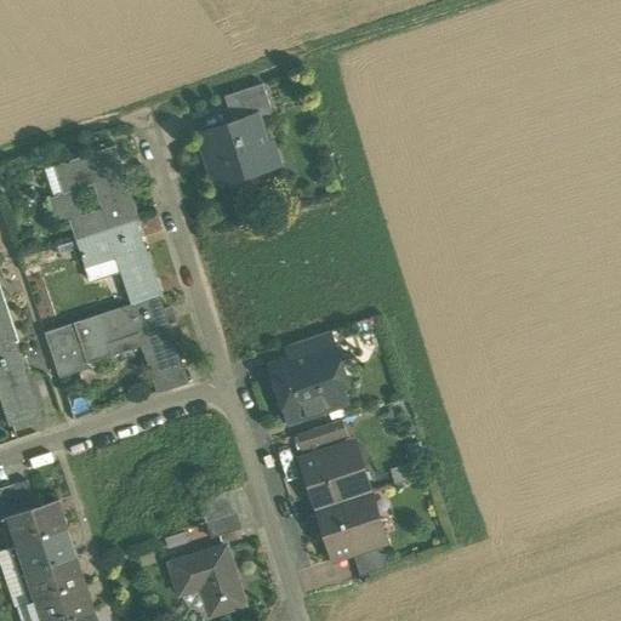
[(265,84),(226,96),(234,121),(257,114),(258,117),(273,112),(265,84)]
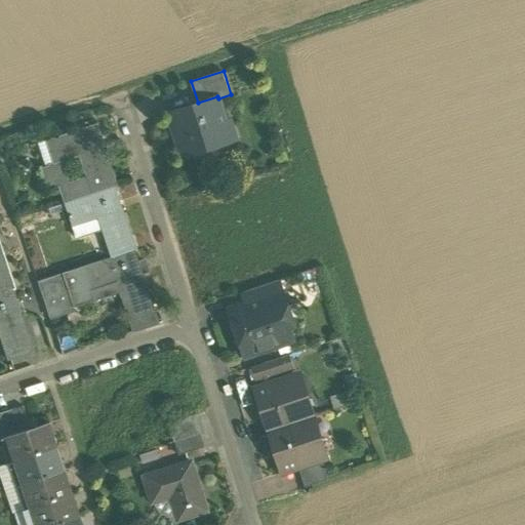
[(198,103),(170,112),(178,136),(177,137),(184,156),(226,143),(220,126),(227,124),(218,98),(217,96),(198,103)]
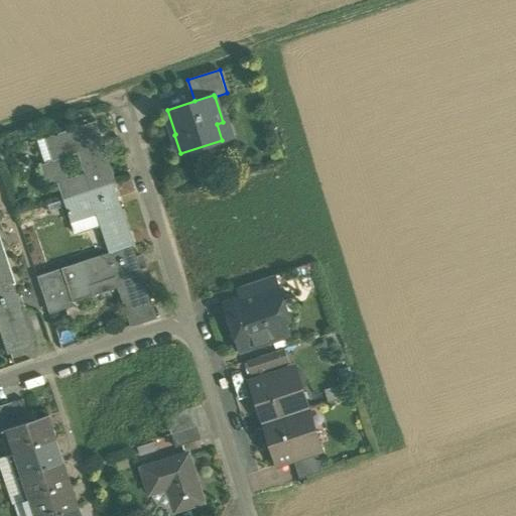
[(117,182),(98,122),(47,137),(54,160),(80,152),(92,190),(115,183),(117,182)]
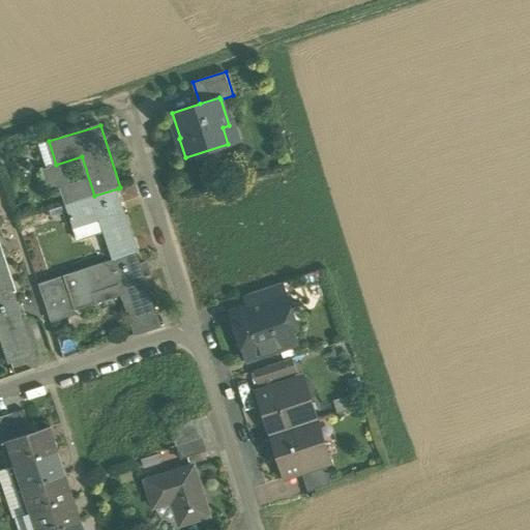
[(138,252),(118,188),(94,196),(66,205),(75,230),(100,222),(113,260),(137,252),(138,252)]
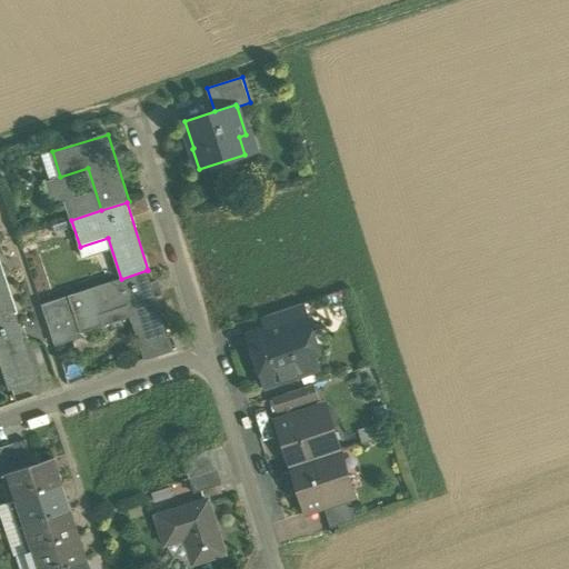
[(0,318),(16,313),(18,312),(0,259),(0,318)]
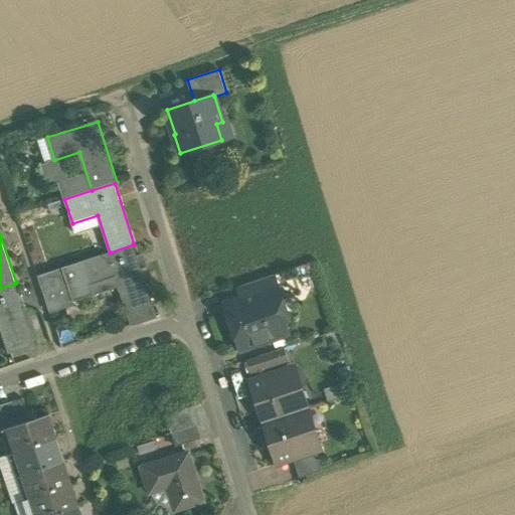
[(110,252),(82,261),(91,285),(92,284),(116,276),(129,315),(153,307),(133,244),(110,252)]
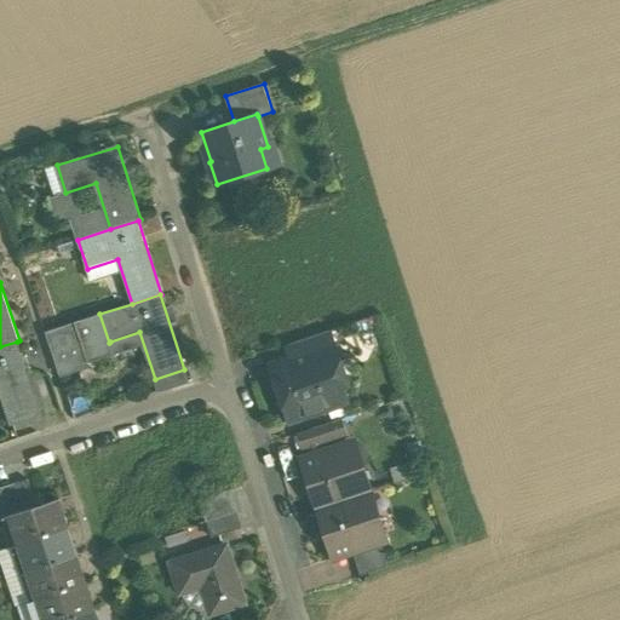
[(109,343),(99,314),(75,322),(90,363),(91,362),(115,355),(110,342),(109,343)]
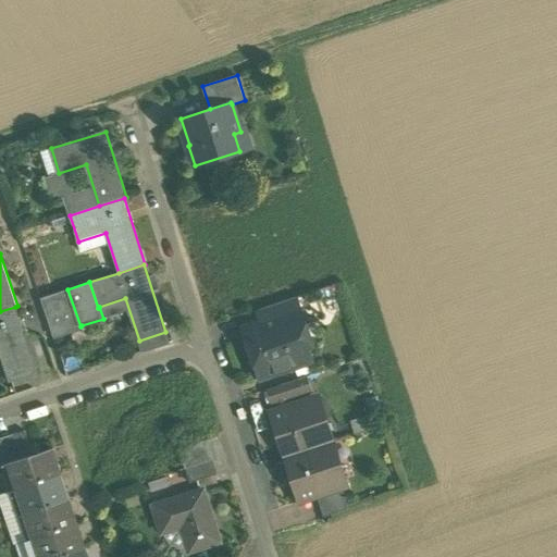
[(67,289),(41,298),(54,339),(84,330),(82,325),(81,326),(67,289)]
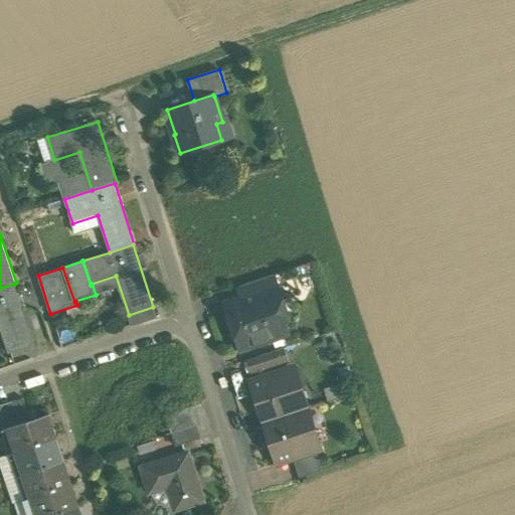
[(273,276),(238,287),(242,298),(277,287),(273,276)]
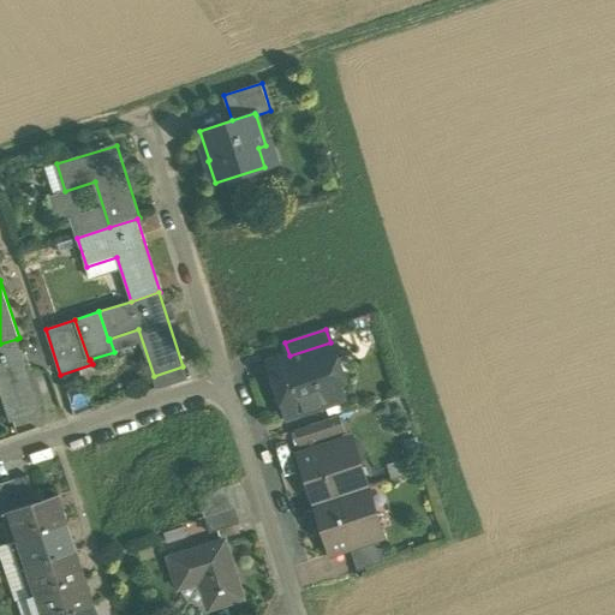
[(0,344),(0,388),(11,422),(41,412),(17,339),(0,344)]
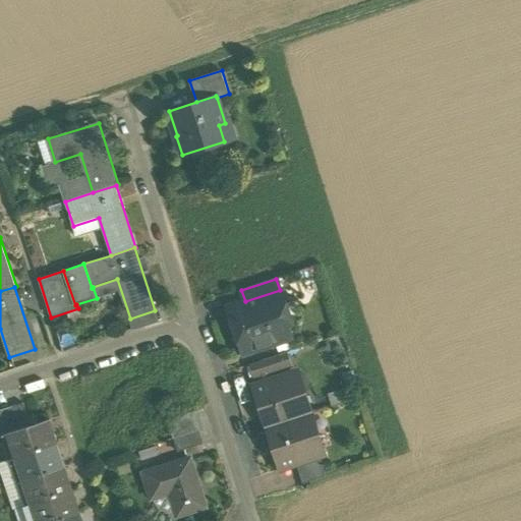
[(245,301),(228,307),(232,322),(235,322),(239,334),(237,336),(243,353),(290,337),(285,324),(290,320),(285,304),(279,304),(275,293),(280,292),(280,290),(245,301)]
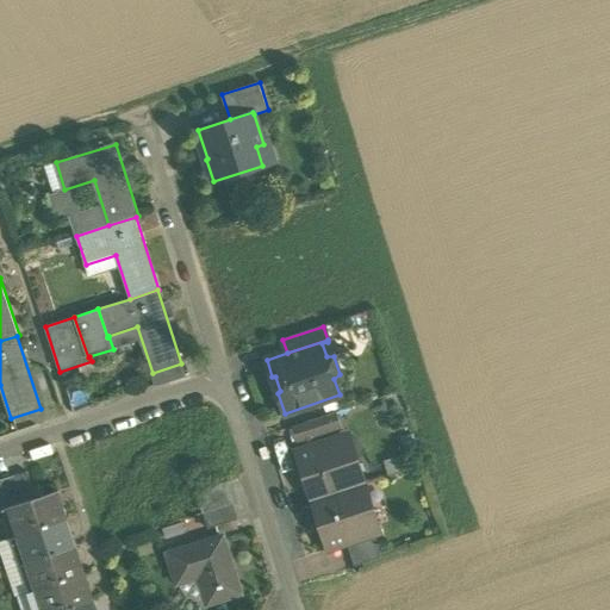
[(181,363),(153,373),(157,386),(186,377),(181,363)]
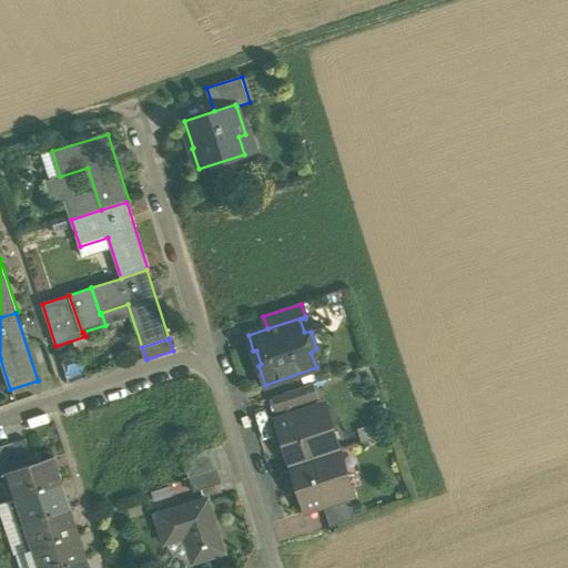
[(312,384),(285,393),(290,407),(316,399),(312,384)]
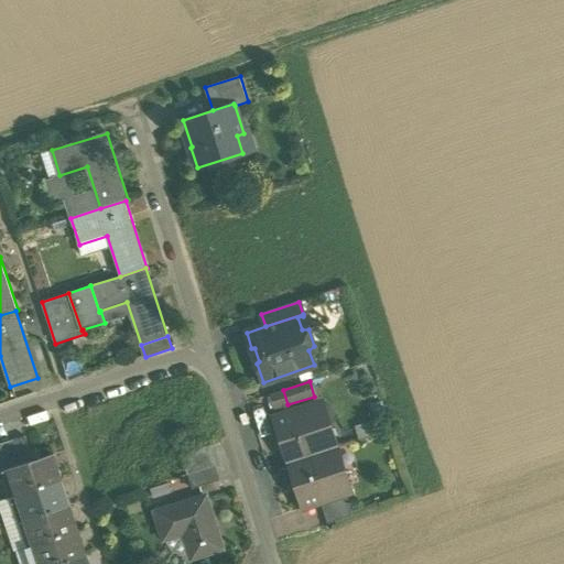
[(316,402),(273,416),(288,463),(332,448),(325,427),(328,419),(325,408),(316,402)]
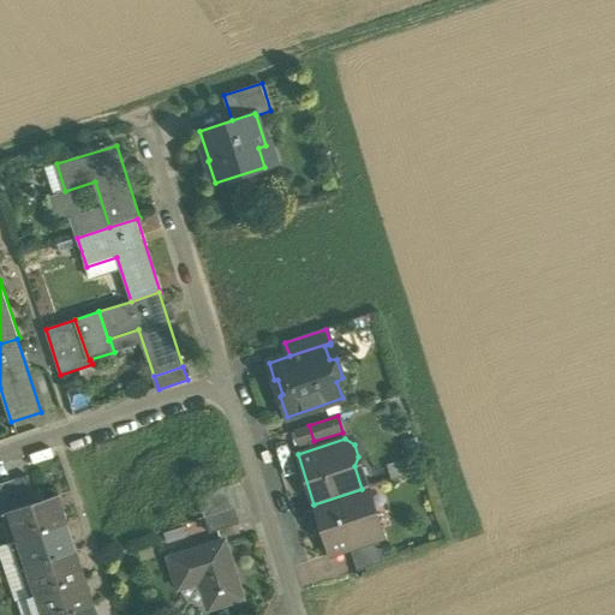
[(29,473),(15,478),(24,507),(37,502),(29,473)]
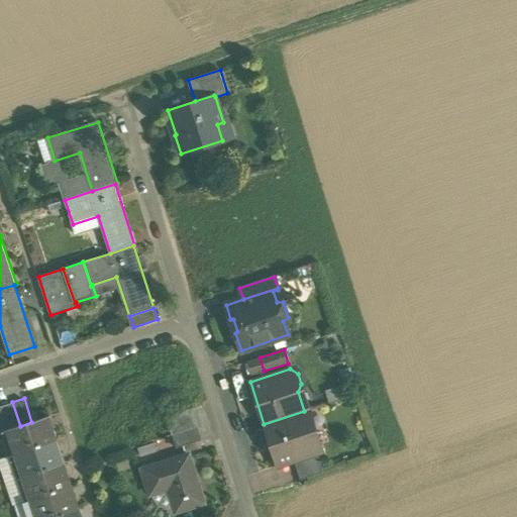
[(12,402),(0,406),(8,430),(20,426),(12,402)]
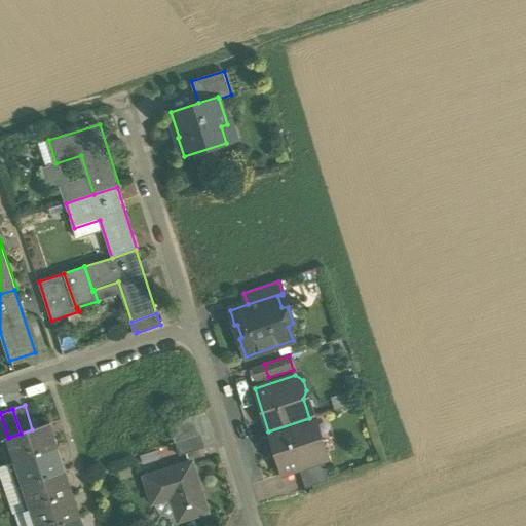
[(8,438),(0,413),(0,440),(7,438),(8,438)]
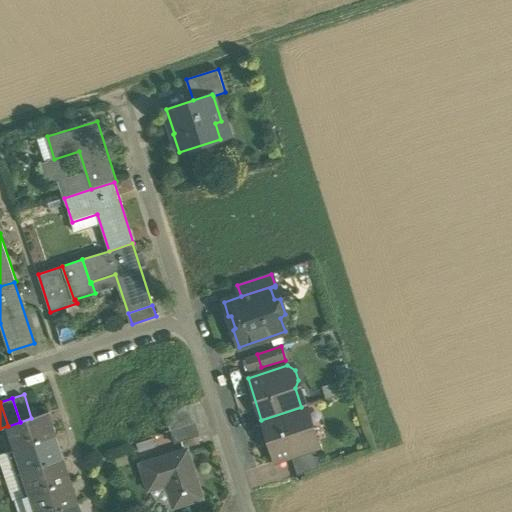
[(190,405),(165,413),(171,431),(196,423),(190,405)]
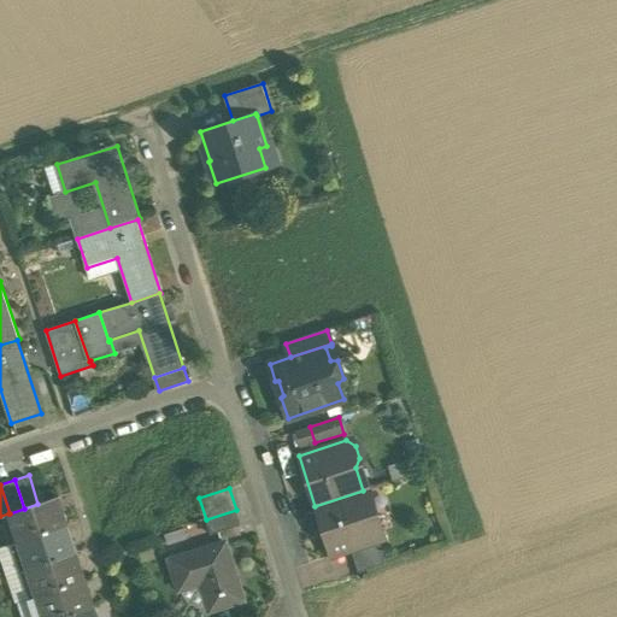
[(363,491),(315,506),(330,557),(351,550),(377,541),(383,530),(378,518),(370,513),(363,491)]
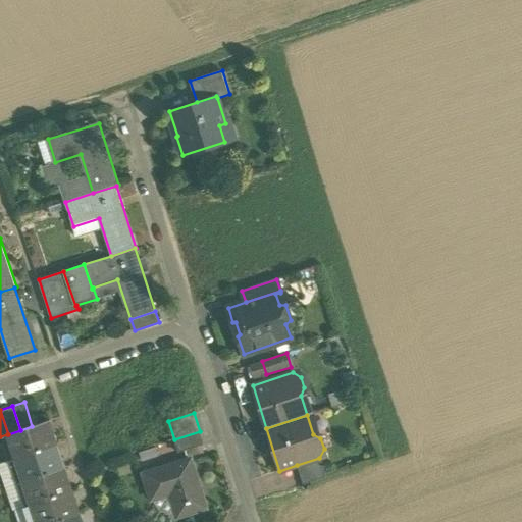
[(8,434),(7,434),(15,458),(55,445),(48,421),(32,426),(20,430),(8,434)]
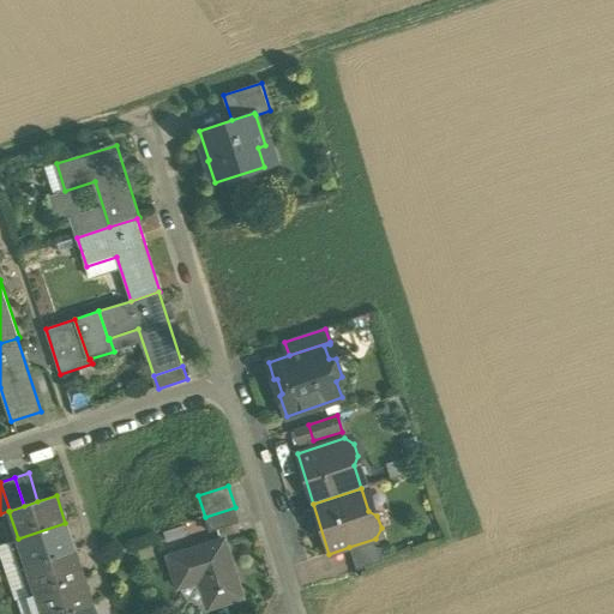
[(235,507),(205,517),(210,533),(240,523),(235,507)]
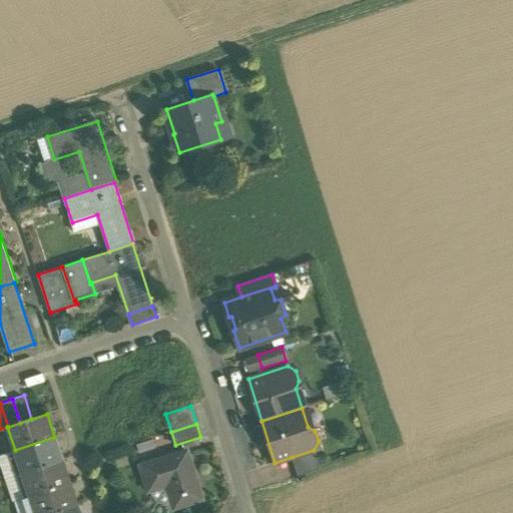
[(54,437),(15,450),(22,473),(62,460),(54,437)]
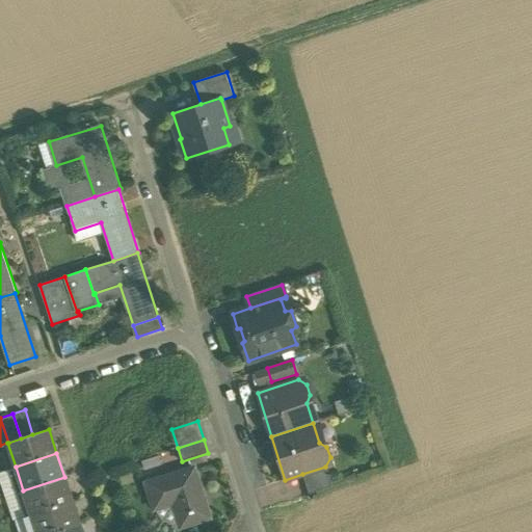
[(325,467),(302,474),(309,494),(333,486),(325,467)]
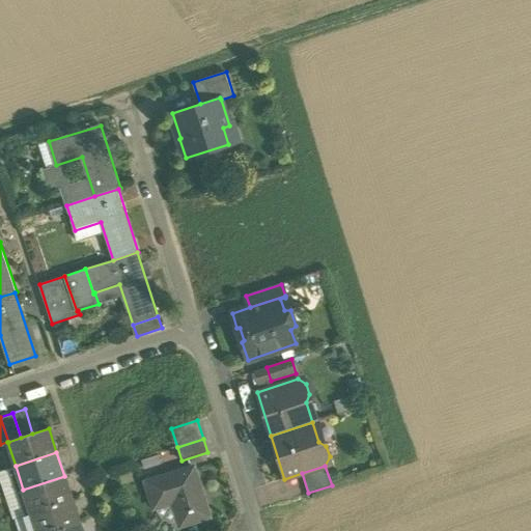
[(0,470),(0,477),(5,494),(17,490),(8,468),(0,470)]
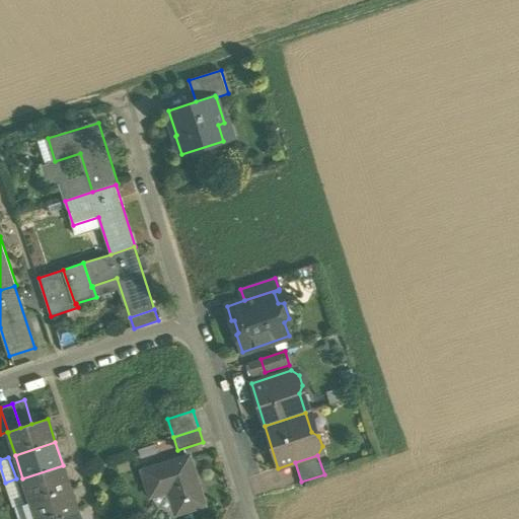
[(191,457),(144,471),(151,494),(169,489),(177,514),(205,505),(191,457)]
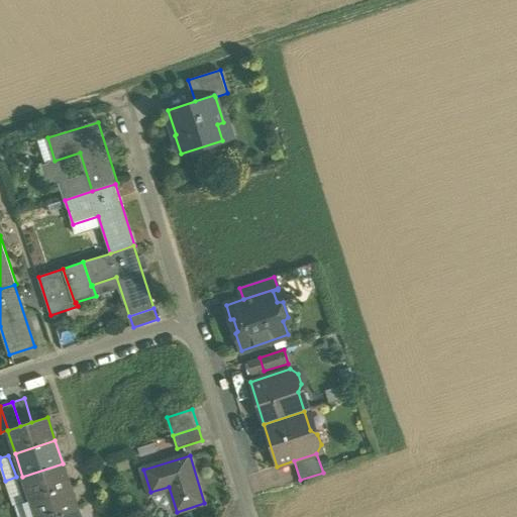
[(63,463),(22,477),(30,500),(70,487),(63,463)]
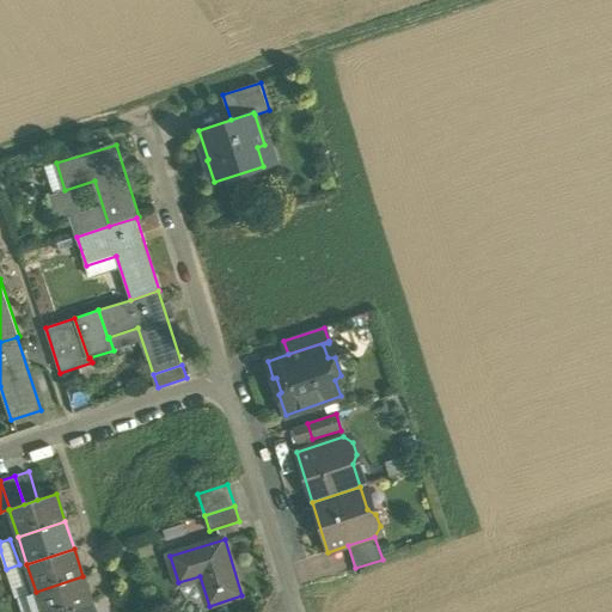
[(83,576),(36,592),(42,611),(63,611),(92,603),(83,576)]
